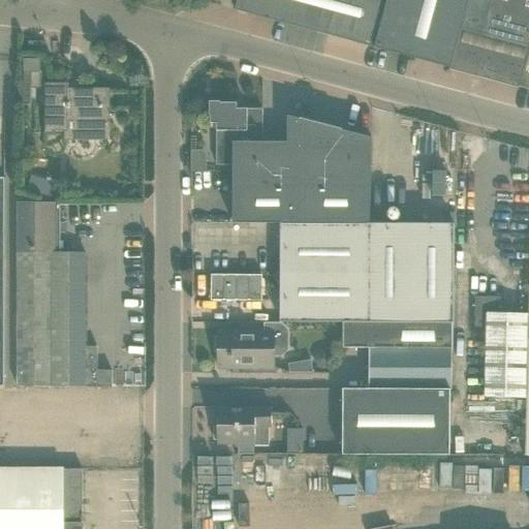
[(237,0),(235,10),(381,50),(394,0),(237,0)]
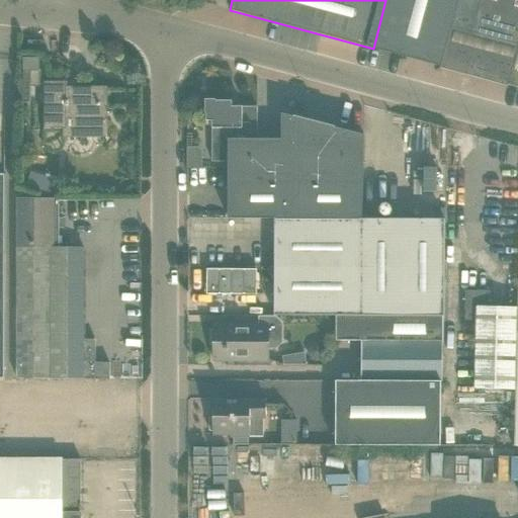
[(385,0),(373,49),(441,67),(459,0),(385,0)]
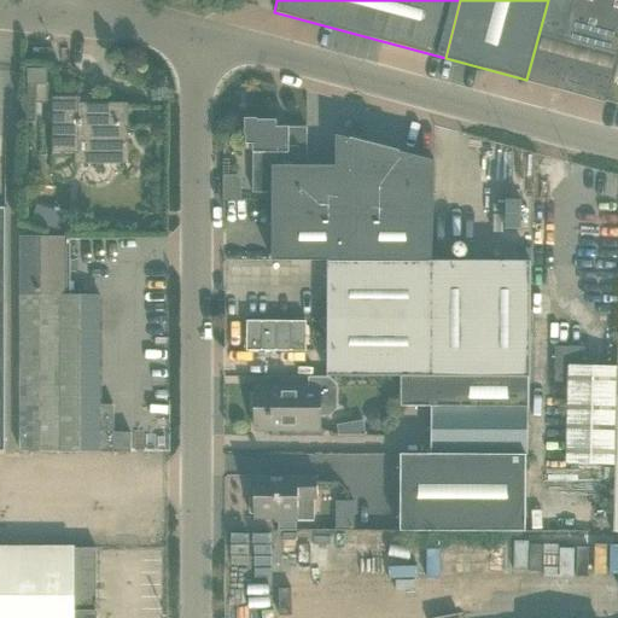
[(617,54),(617,0),(548,0),(526,80),(553,87),(566,40),(593,46),(579,94),(606,101),(617,54)]
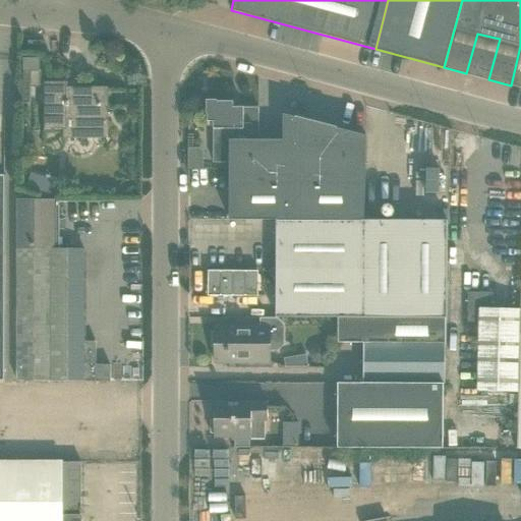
[(520,46),(511,85),(520,88),(520,46)]
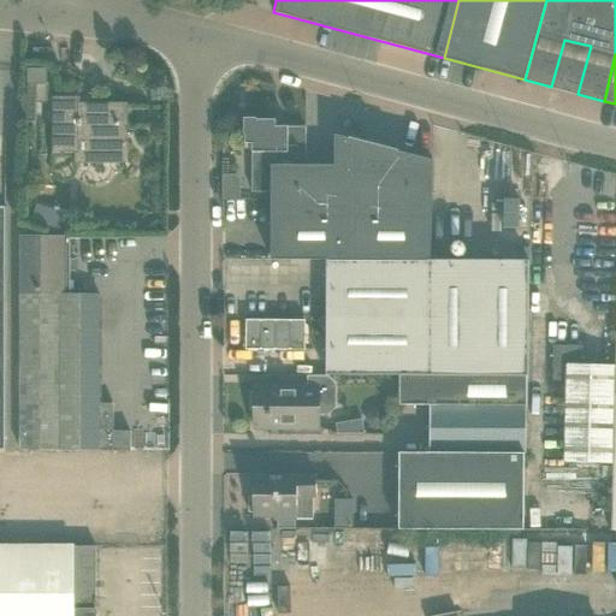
[(22,99),(21,122),(35,122),(34,104),(45,104),(45,86),(45,69),(27,69),(27,96),(22,99)]
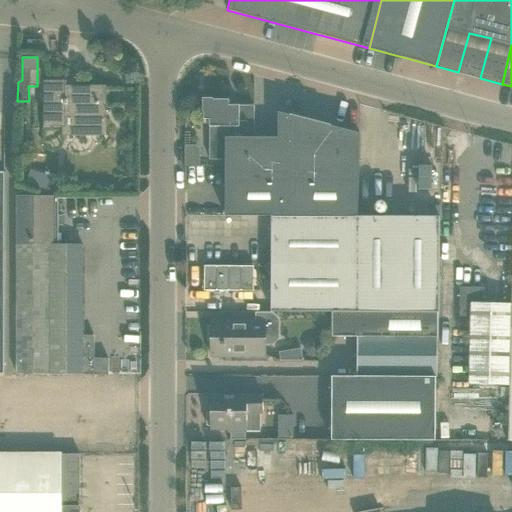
[(45,126),(43,126),(43,128),(63,128),(63,136),(105,135),(105,144),(106,144),(106,135),(105,87),(77,87),(77,89),(66,89),(66,81),(43,81),(43,82),(45,82),(45,118),(45,126)]
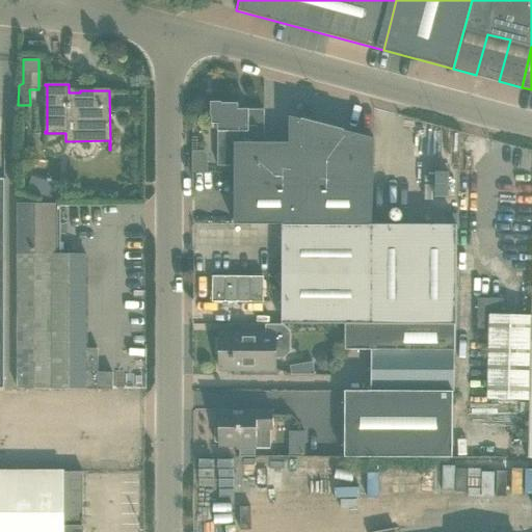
[(283,224),(372,225),(374,139),(289,116),(289,143),(264,143),(264,110),(238,109),(238,104),(212,104),(212,125),(217,125),(217,166),(234,166),(234,224),(282,224),(283,224)]
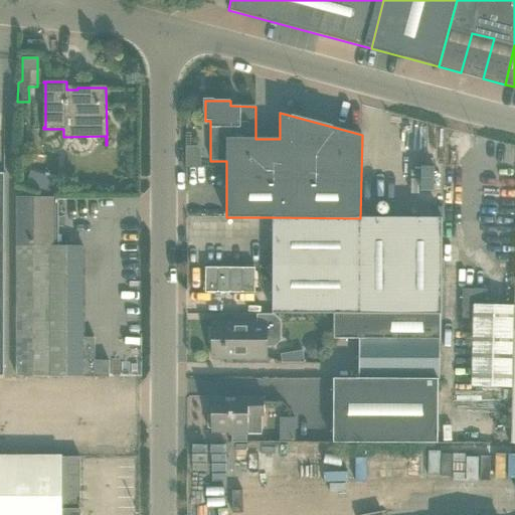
[(30,171),(25,186),(34,189),(39,174),(30,171)]
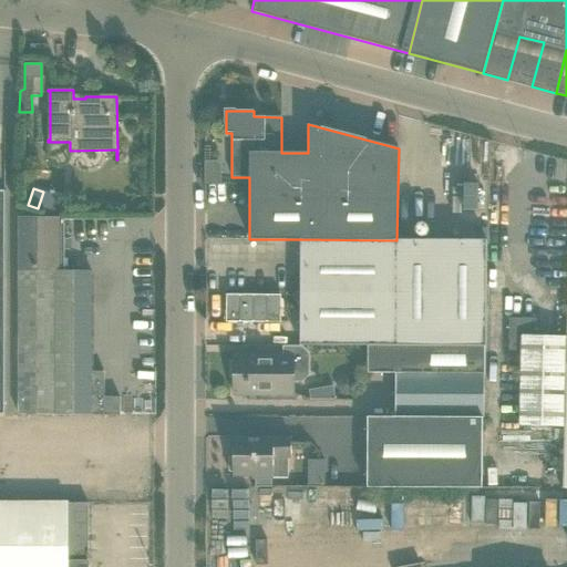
[(72,218),(19,218),(19,415),(120,415),(120,398),(104,398),(104,372),(92,372),(92,272),(63,272),(63,219),(72,219),(72,218)]
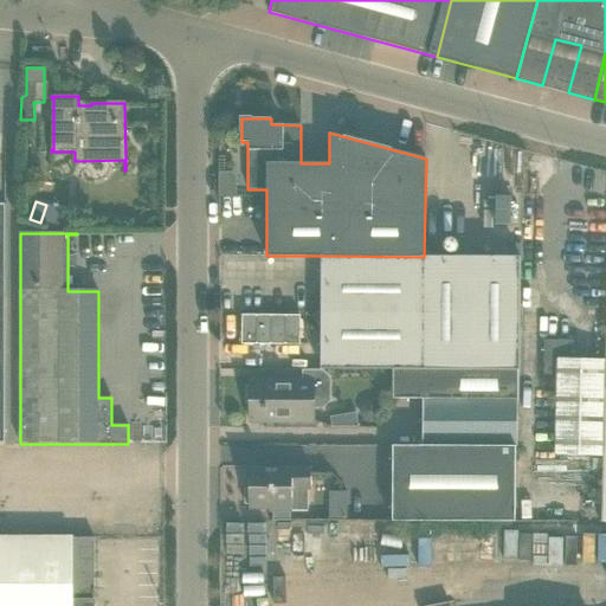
[(321,256),(321,313),(421,314),(424,257),(322,256),(321,256)]
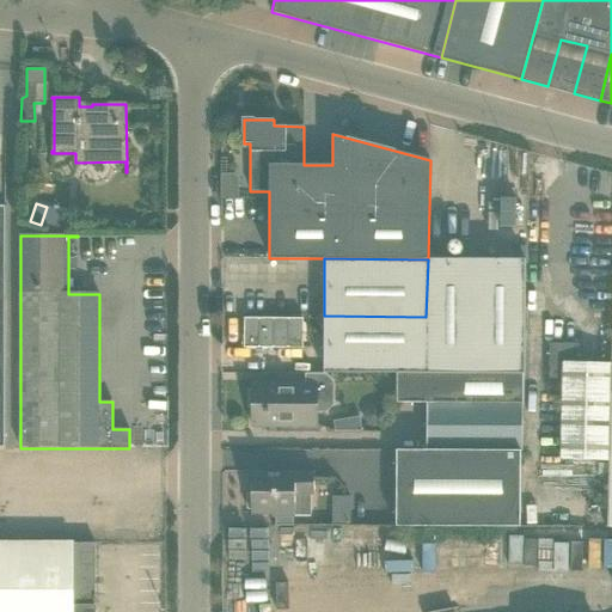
[(424,374),(522,374),(525,374),(525,286),(525,262),(428,259),(426,317),(424,374)]
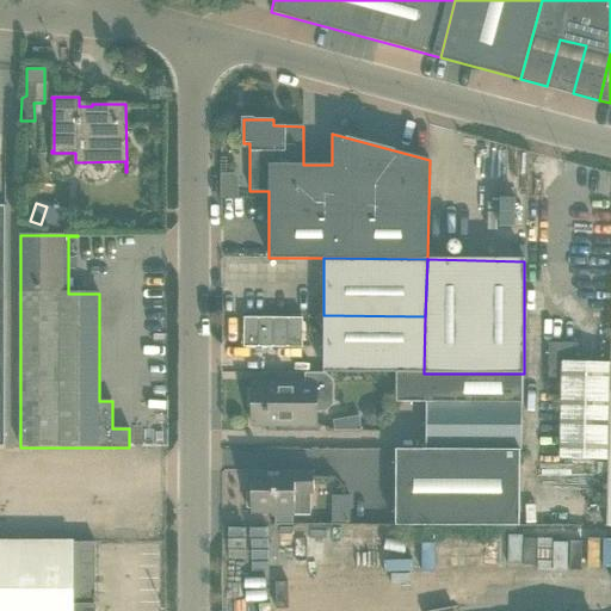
[(323,372),(326,372),(399,374),(424,374),(425,316),(323,315),(323,372)]
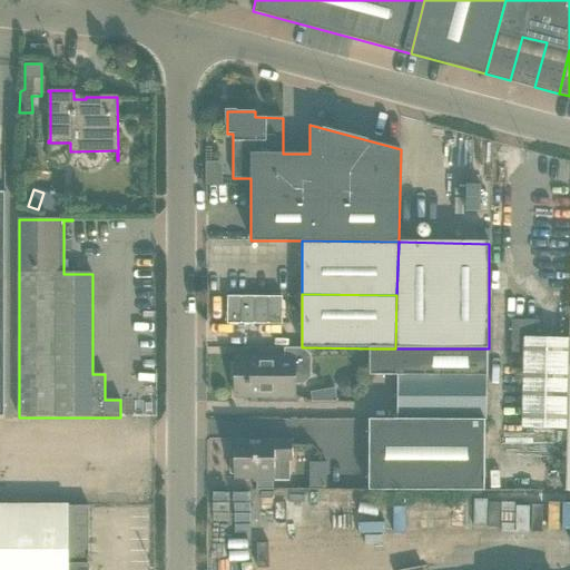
[(227,296),(227,324),(282,324),(282,296),(227,296)]
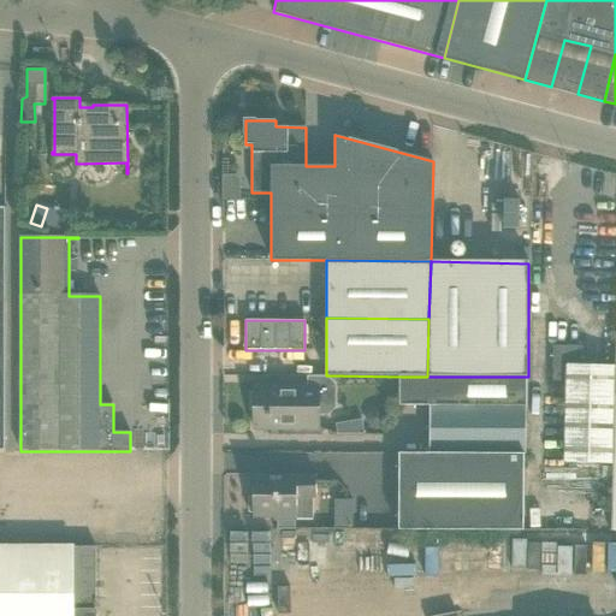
[(552,347),(552,371),(552,381),(567,381),(566,463),(612,463),(615,367),(581,366),(581,347),(552,347)]
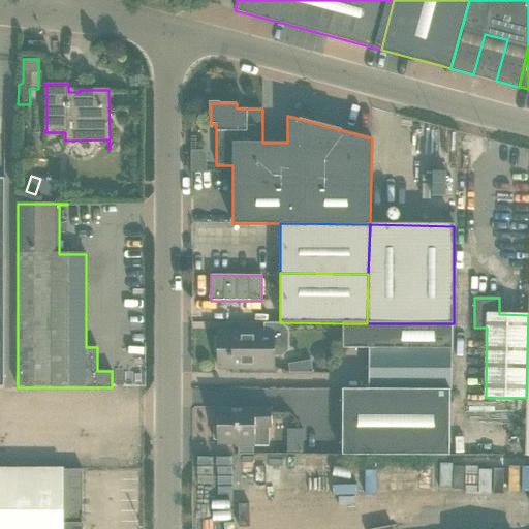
[(282,322),(280,322),(267,322),(267,333),(218,333),(218,338),(215,338),(215,350),(218,350),(218,368),(274,368),(274,358),(283,356),(289,350),(289,330),(282,322)]
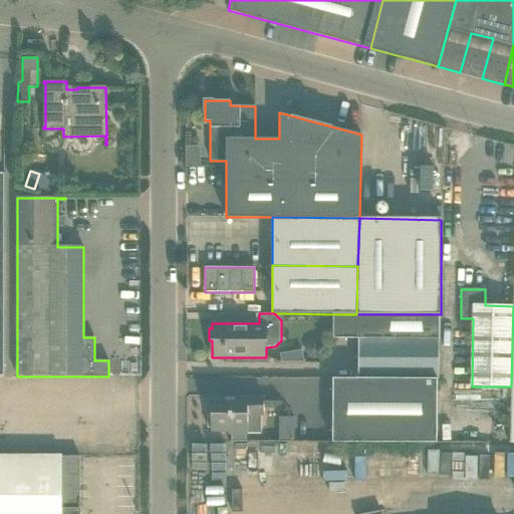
[(439,314),(356,314),(335,314),(334,338),(358,338),(358,378),(437,378),(439,378),(439,338),(439,314)]
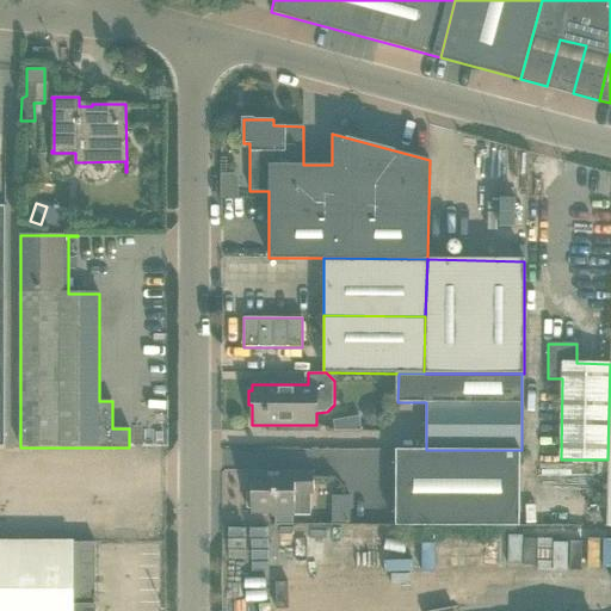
[(365,409),(363,417),(366,424),(374,426),(381,423),(383,415),(380,408),(372,406),(365,409)]
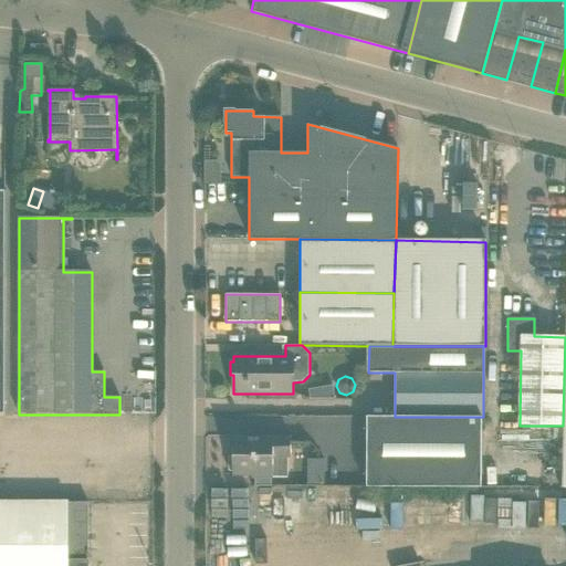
[(335,398),(333,385),(308,389),(311,399),(335,398)]
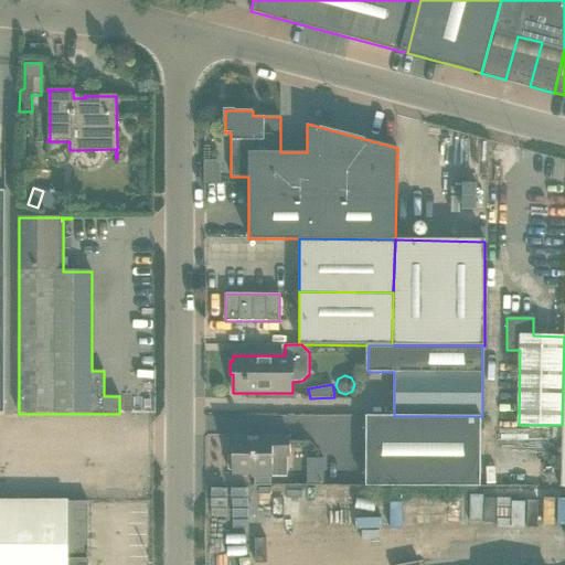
[(480,416),(394,416),(365,416),(365,486),(480,487),(480,416)]
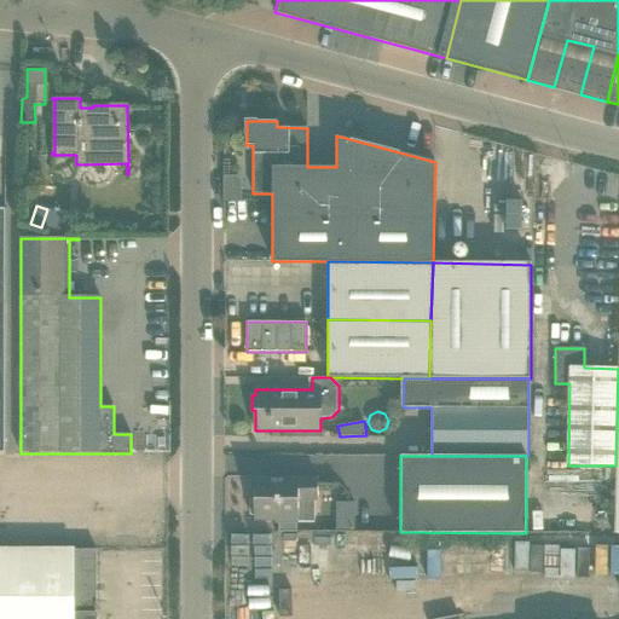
[(296,521),(313,521),(314,499),(318,499),(318,480),(299,480),(299,479),(279,479),(255,479),(254,498),(249,499),(249,515),(254,516),(254,519),(276,519),(276,521),(278,521),(278,532),(296,532),(296,521)]
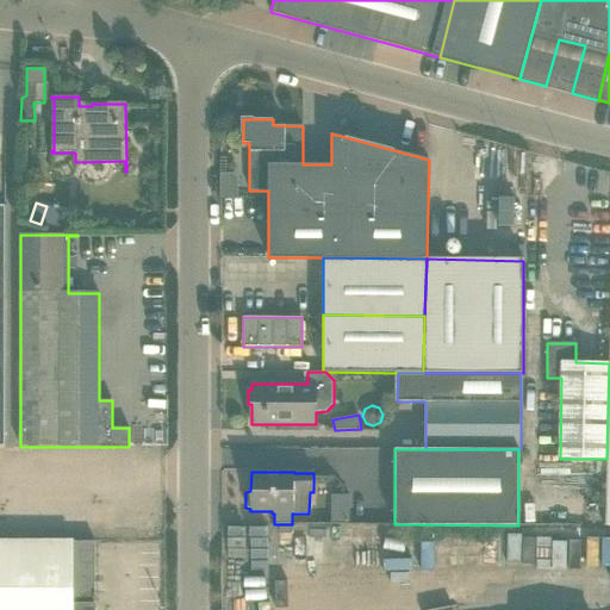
[(330,524),(349,524),(349,510),(330,510),(330,524)]
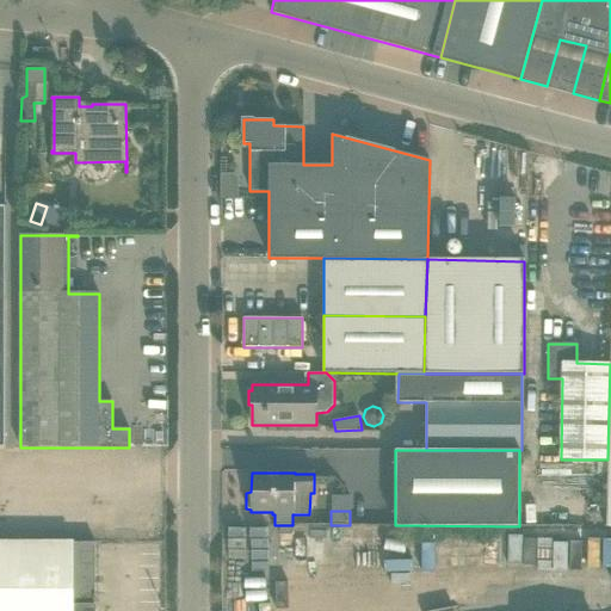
[(96,610),(96,537),(0,537),(0,610),(96,610)]
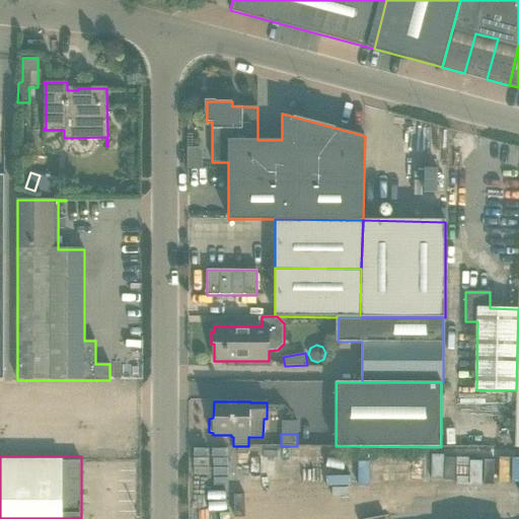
[(415,518),(415,502),(283,502),(283,518),(415,518)]
